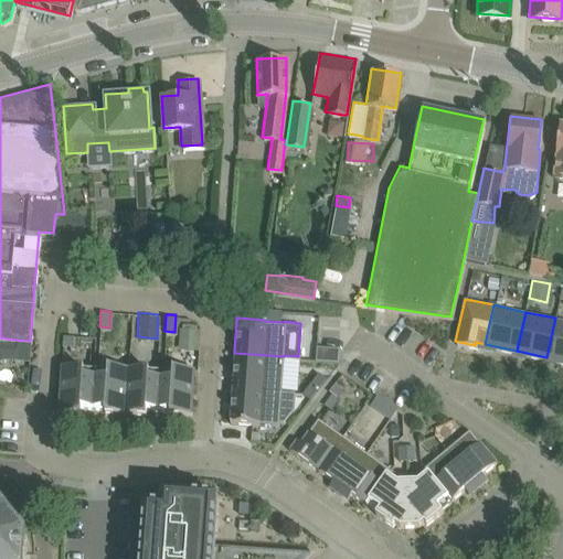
[(562,319),(555,318),(546,357),(562,359),(562,319)]
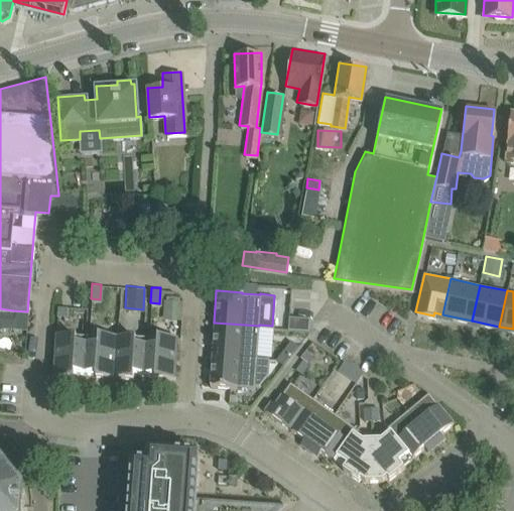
[(162,297),(161,316),(179,317),(180,299),(162,297)]
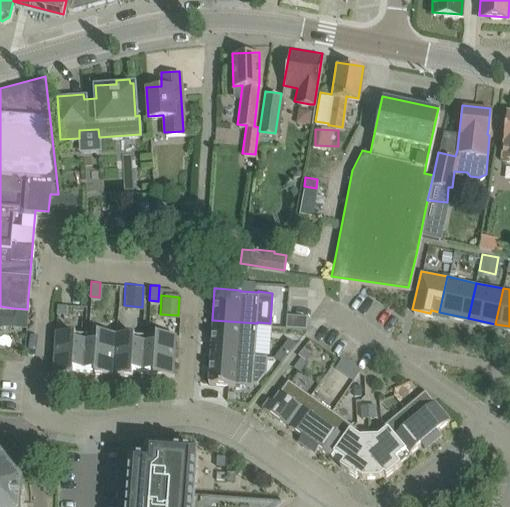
[(56,302),(55,311),(65,312),(66,303),(57,302),(56,302)]
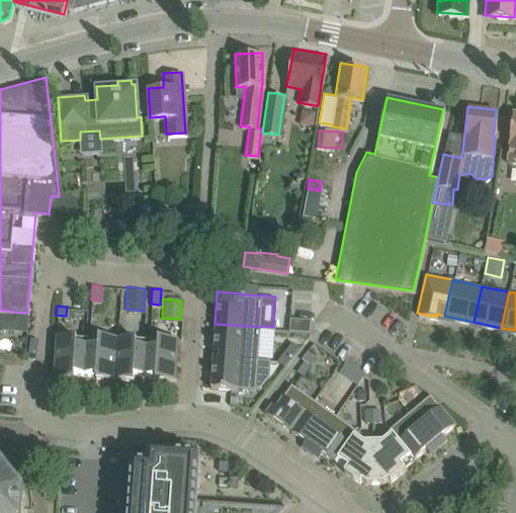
[(0,326),(12,328),(13,312),(0,310),(0,326)]
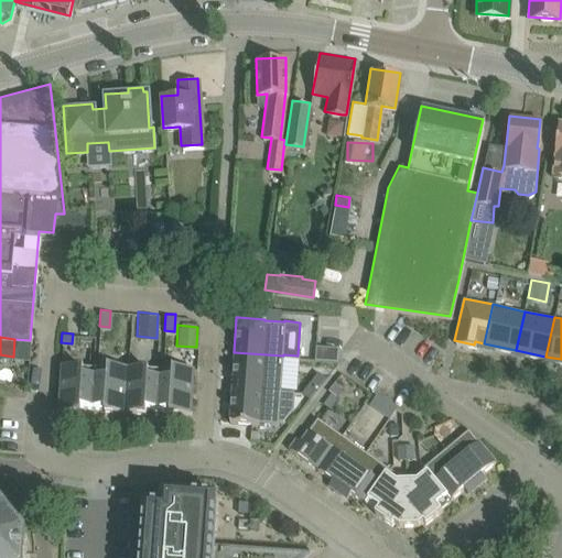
[(314,343),(313,357),(336,359),(337,345),(314,343)]
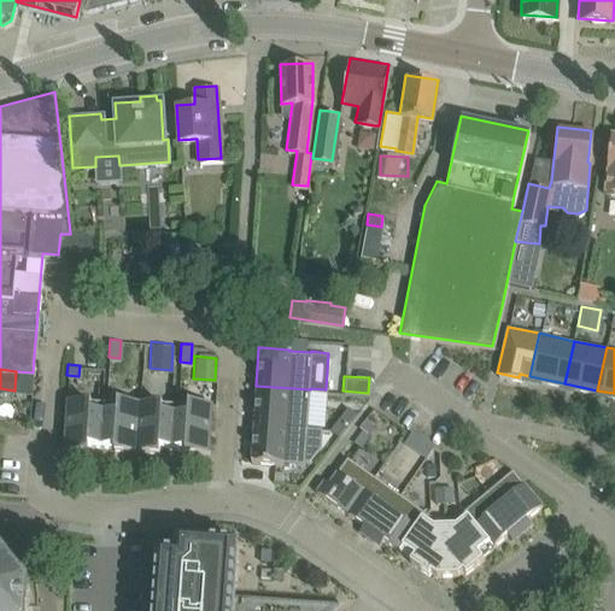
[(256,386),(252,422),(321,427),(306,426),(308,410),(310,389),(256,386)]
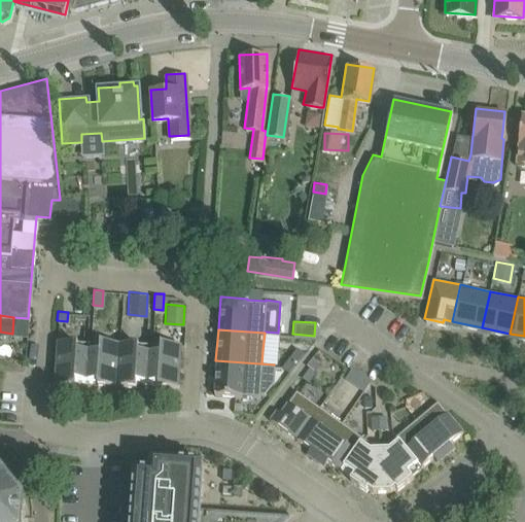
[(99,342),(75,341),(57,339),(54,381),(74,382),(74,378),(96,379),(96,381),(115,383),(118,341),(99,340),(99,342)]
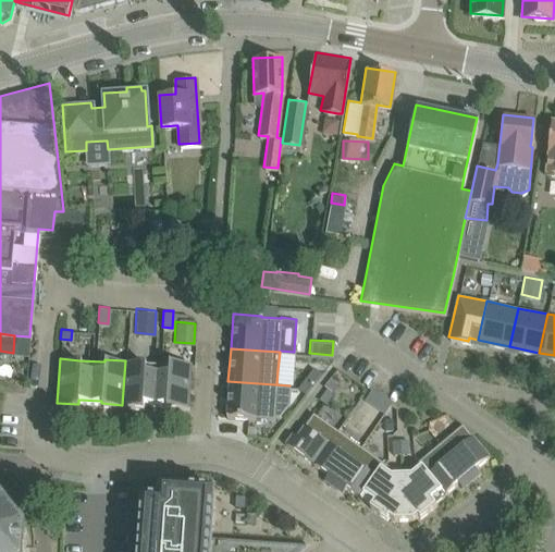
[(169,364),(134,360),(125,360),(122,405),(143,406),(143,401),(167,403),(165,405),(187,406),(190,363),(169,360),(169,364)]
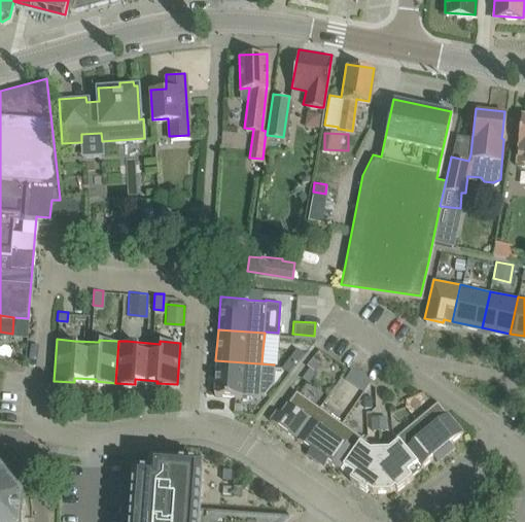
[(295,345),(288,355),(294,360),(303,350),(295,345)]
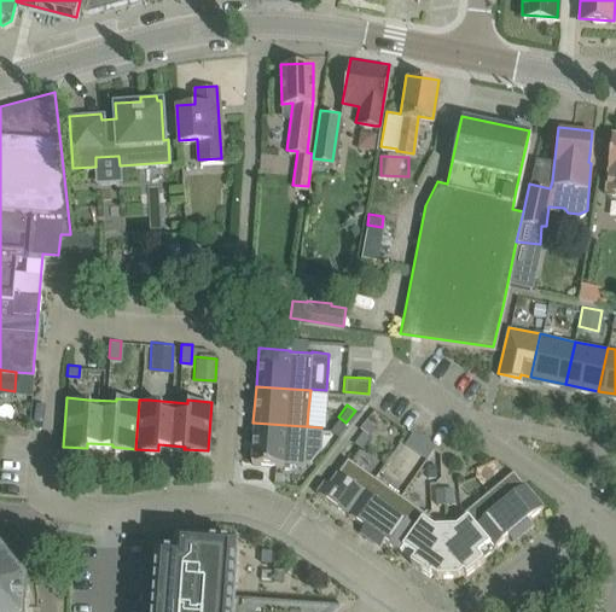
[(338,417),(329,427),(337,435),(346,423),(338,417)]
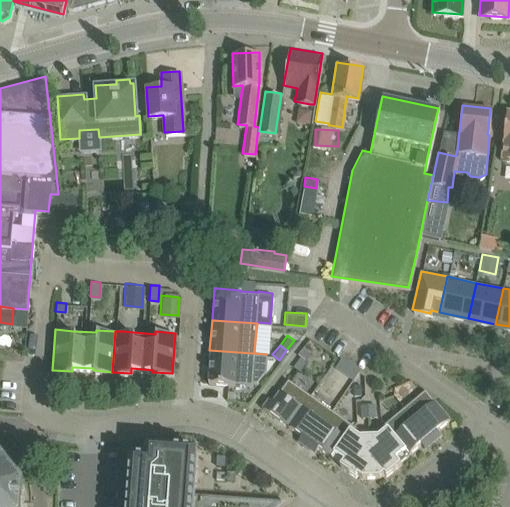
[(209,350),(207,381),(233,383),(233,382),(251,384),(251,381),(256,381),(265,370),(266,354),(209,350)]
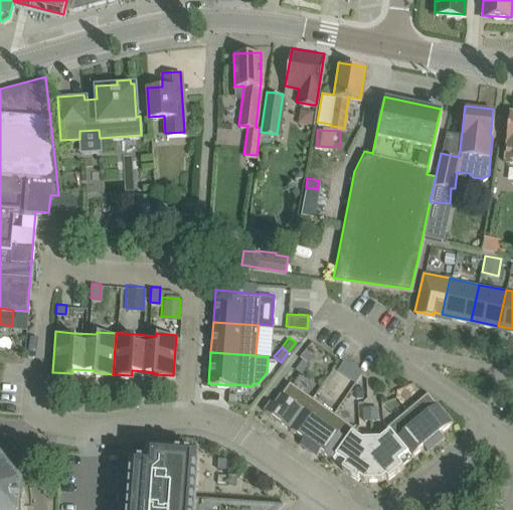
[(308,361),(301,356),(294,366),(301,371),(308,361)]
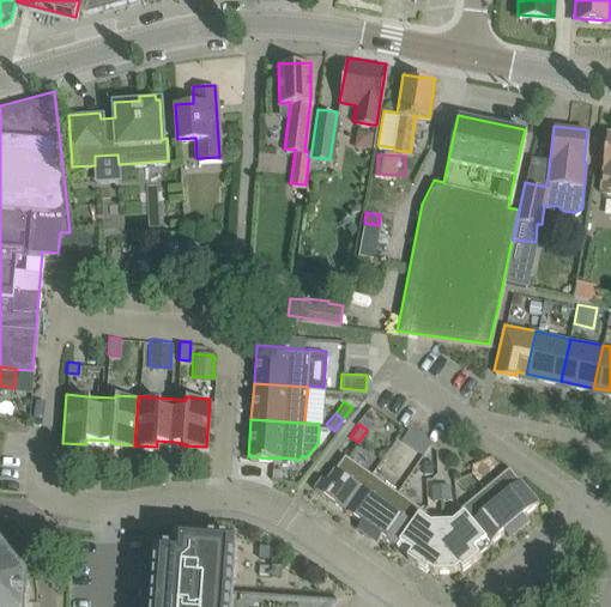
[(429,442),(407,426),(400,436),(422,451),(429,442)]
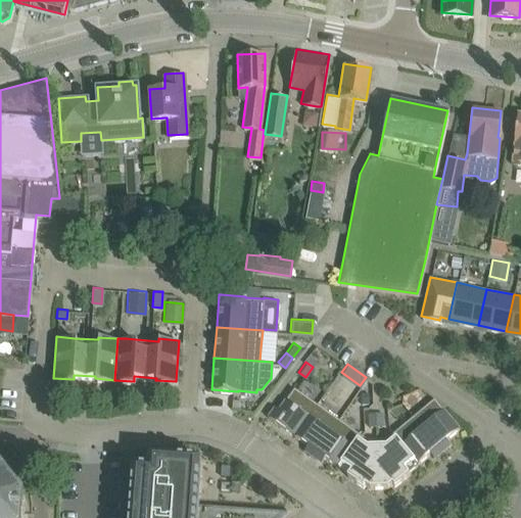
[(292,432),(315,401),(293,385),(277,408),(273,406),(267,414),(292,432)]
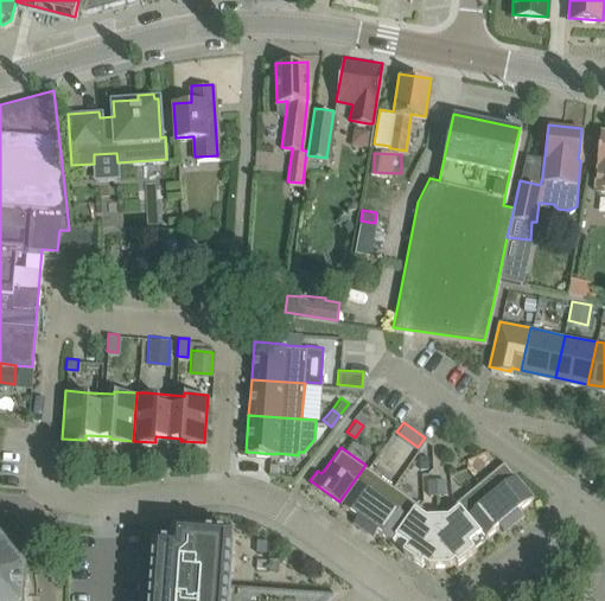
[(418,448),(411,459),(422,467),(430,456),(418,448)]
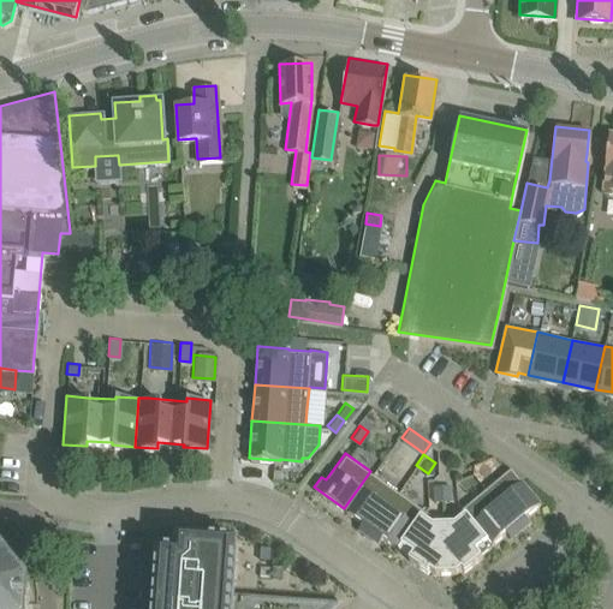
[(484,487),(518,526),(528,519),(523,514),(539,501),(510,466),(484,487)]
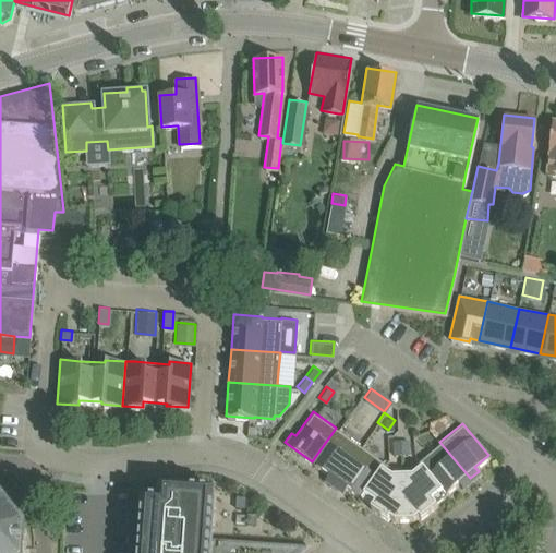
[(333,483),(360,445),(336,428),(312,461),(327,472),(324,477),(333,483)]
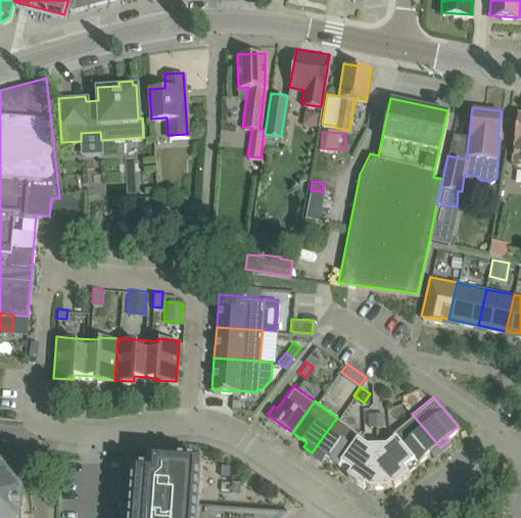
[(368,411),(369,424),(382,423),(381,411),(368,411)]
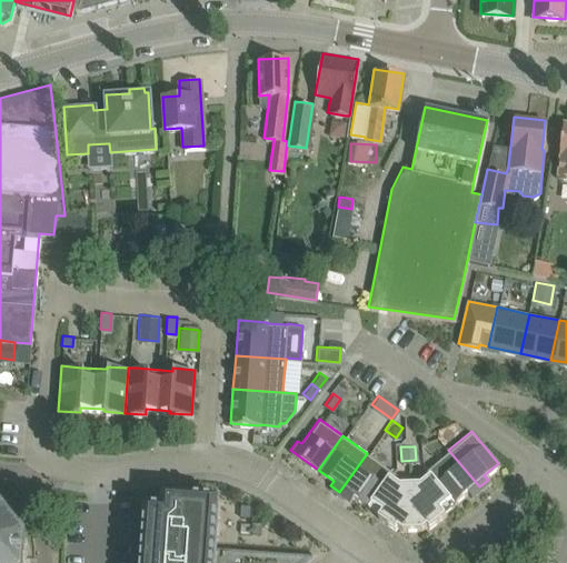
[(470,494),(479,486),(448,450),(425,469),(453,501),(466,490),(470,494)]
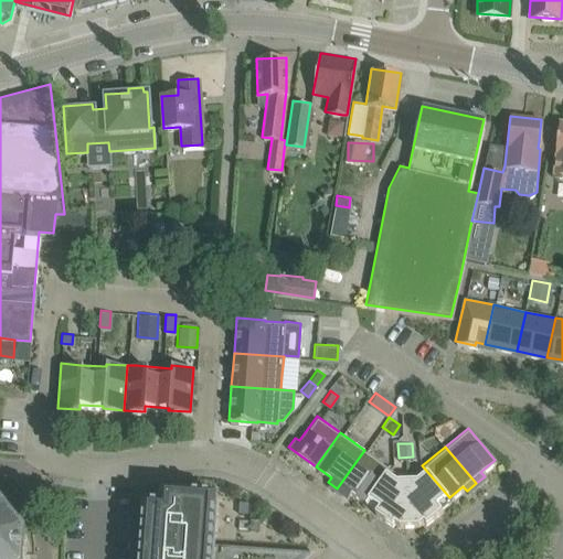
[(365,502),(389,468),(364,450),(337,488),(347,495),(350,491),(365,502)]
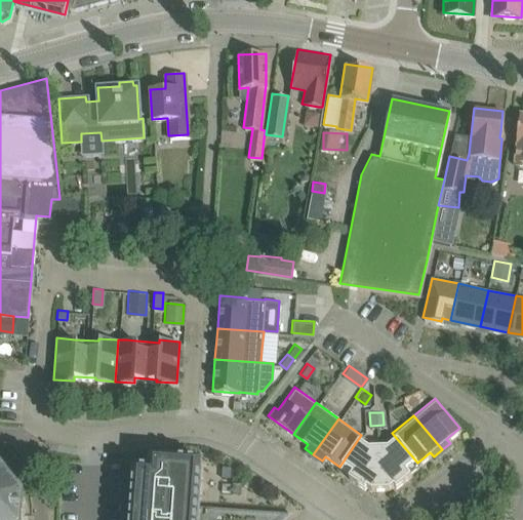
[(408,471),(417,463),(392,433),(386,439),(386,444),(369,445),(369,440),(361,435),(339,467),(349,473),(348,475),(363,486),(365,484),(370,487),(388,486),(393,482),(395,485),(409,473),(408,471)]
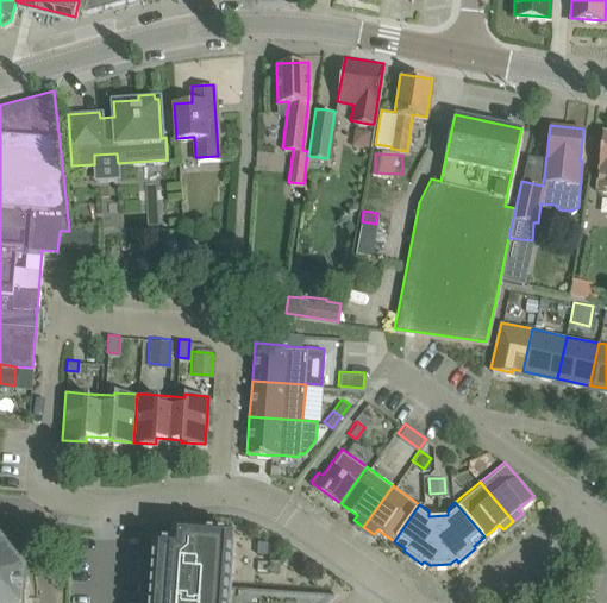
[(230,586),(235,534),(173,531),(173,544),(155,542),(149,602),(329,602),(339,595),(230,586)]
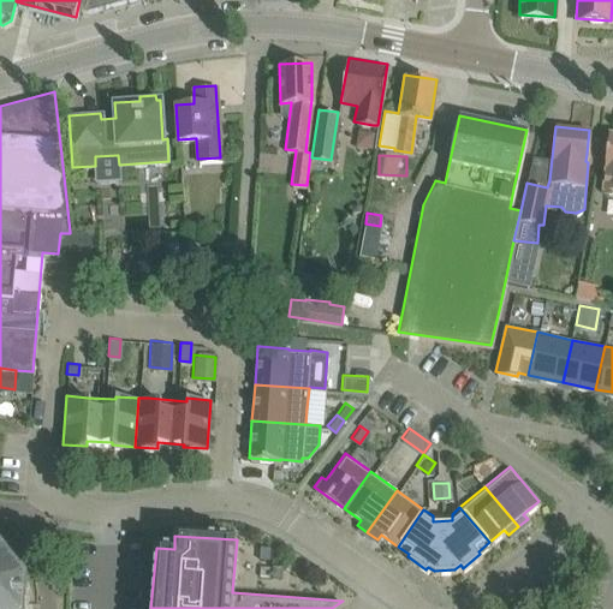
[(28,608),(29,585),(0,549),(0,608),(28,608)]
